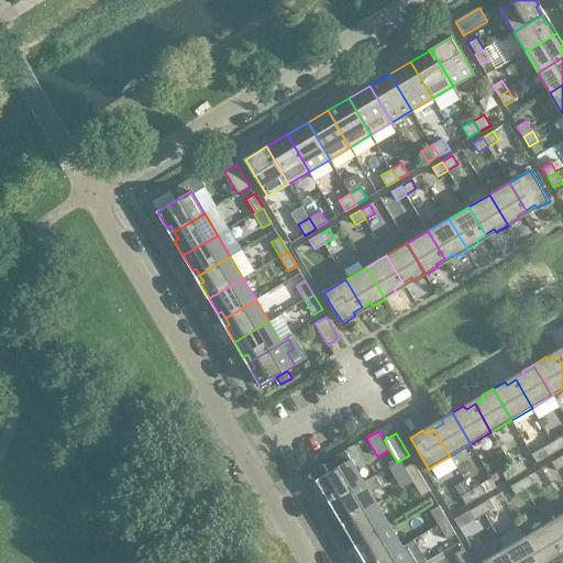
[(562,438),(562,437),(552,442),(558,451),(562,446),(562,438)]
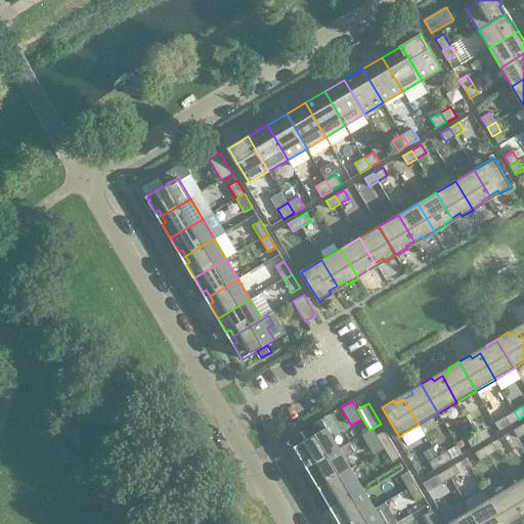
[(519,420),(514,411),(505,417),(510,425),(519,420)]
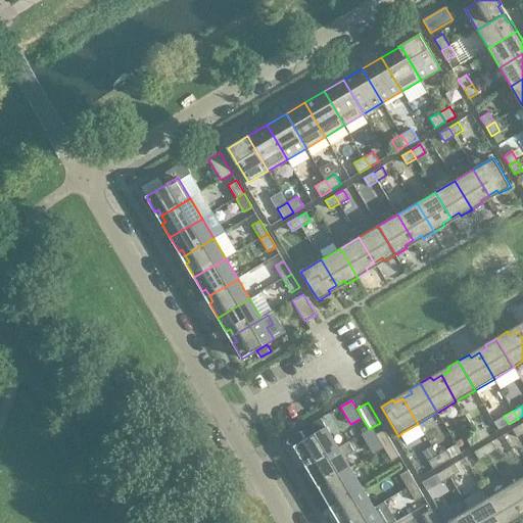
[(326,427),(321,419),(303,429),(308,437),(326,427)]
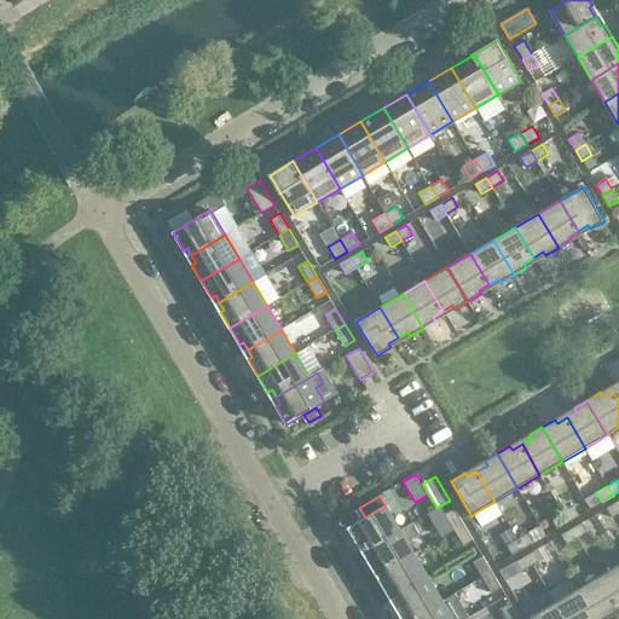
[(618,513),(618,504),(618,502),(607,508),(612,518),(618,513)]
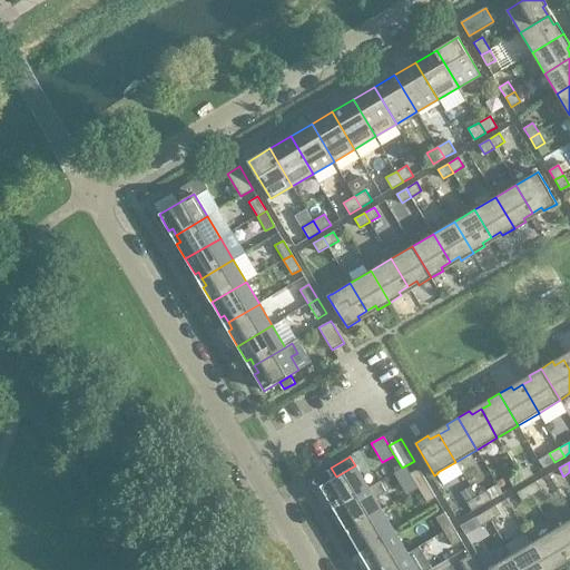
[(334,500),(337,507),(369,488),(355,465),(336,477),(320,485),(330,502),(334,500)]
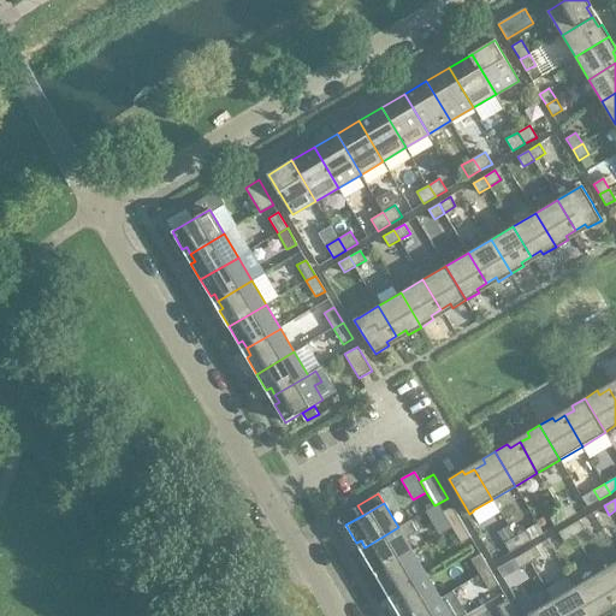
[(570,504),(560,510),(566,520),(576,514),(570,504)]
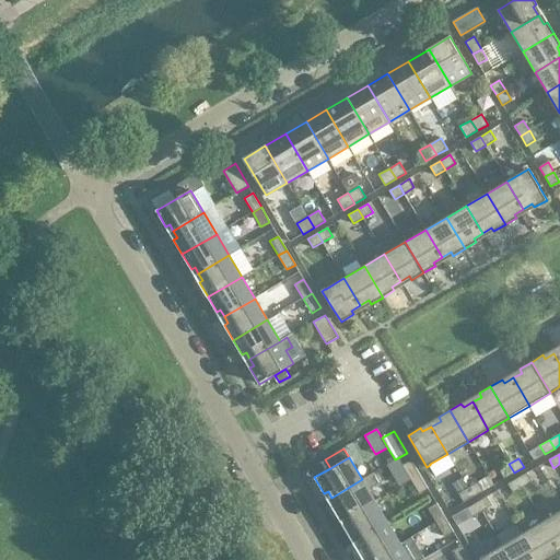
[(419,475),(411,461),(403,465),(410,479),(419,475)]
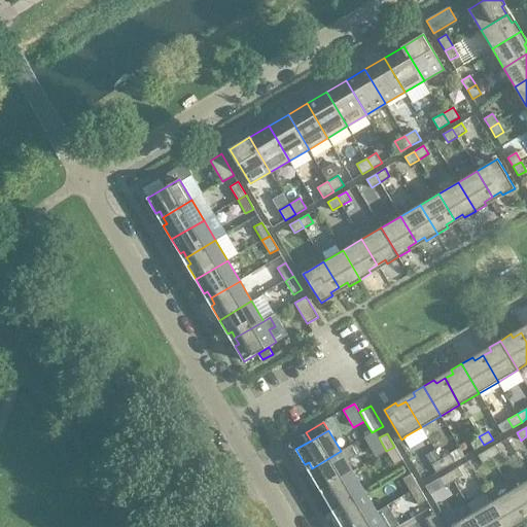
[(484,445),(479,436),(469,442),(475,450),(484,445)]
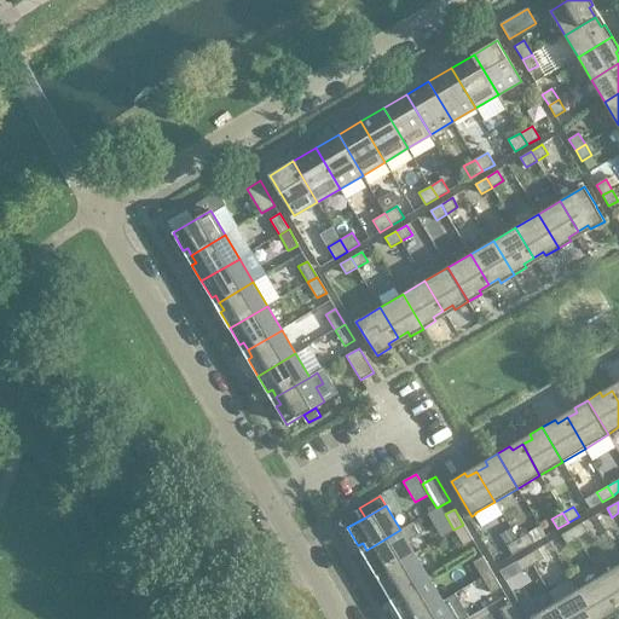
[(412,522),(400,530),(366,550),(371,557),(366,560),(376,576),(415,554),(408,542),(420,534),(412,522)]
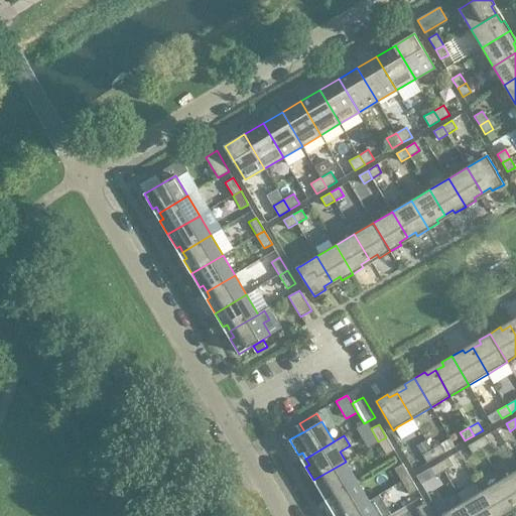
[(491,443),(486,435),(477,440),(482,448),(491,443)]
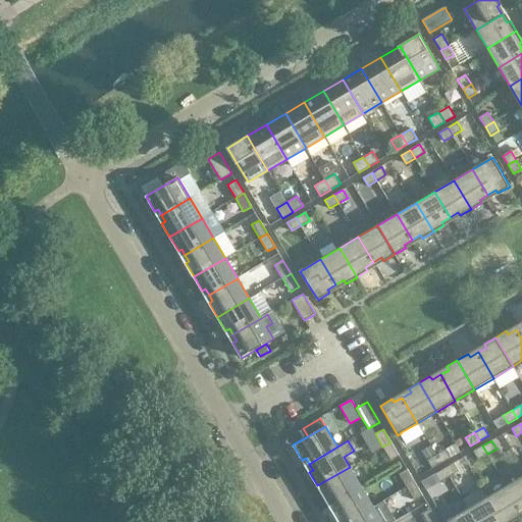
[(399,456),(390,442),(382,447),(390,460),(399,456)]
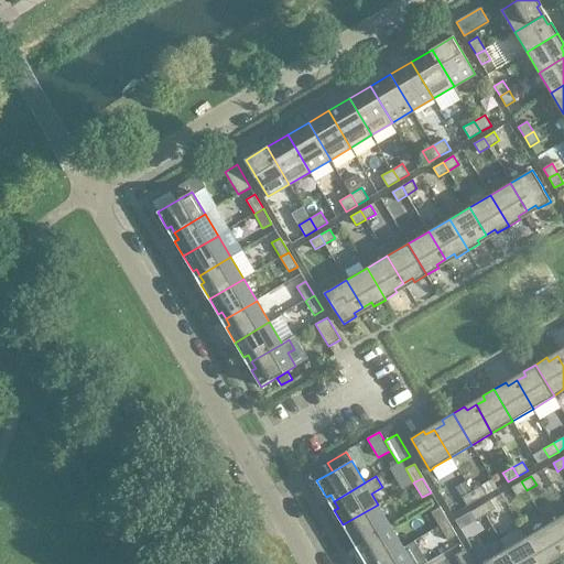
[(527,490),(521,481),(511,487),(517,496),(527,490)]
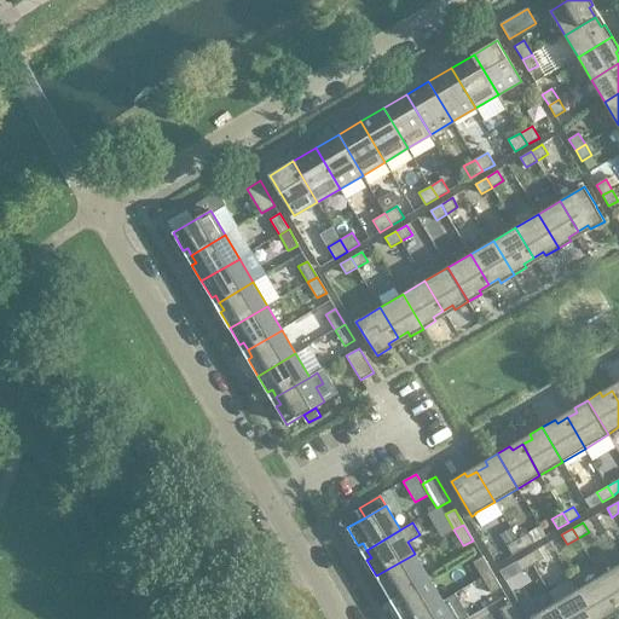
[(528,533),(518,539),(524,549),(534,543),(528,533)]
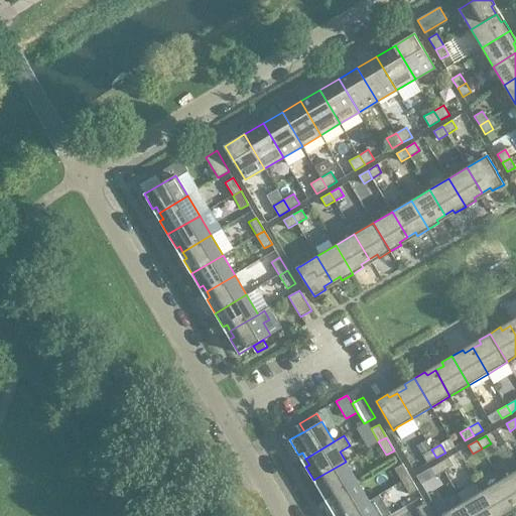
[(436,458),(431,449),(422,455),(427,463),(436,458)]
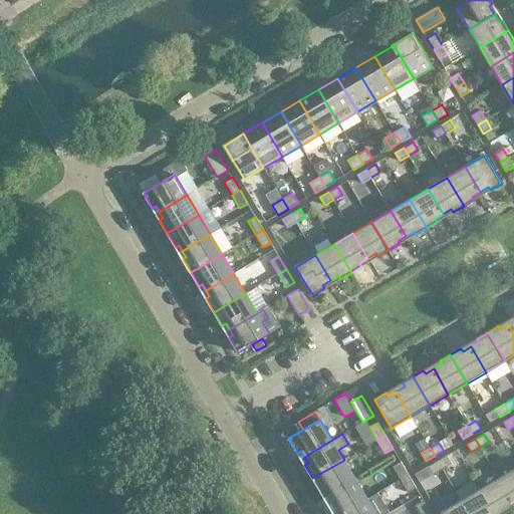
[(451,464),(447,456),(438,461),(442,469),(451,464)]
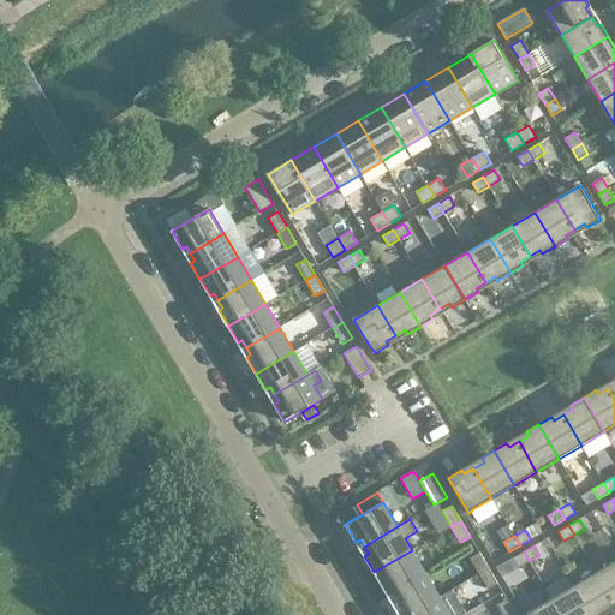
[(425,574),(412,550),(374,572),(383,589),(388,586),(392,593),(425,574)]
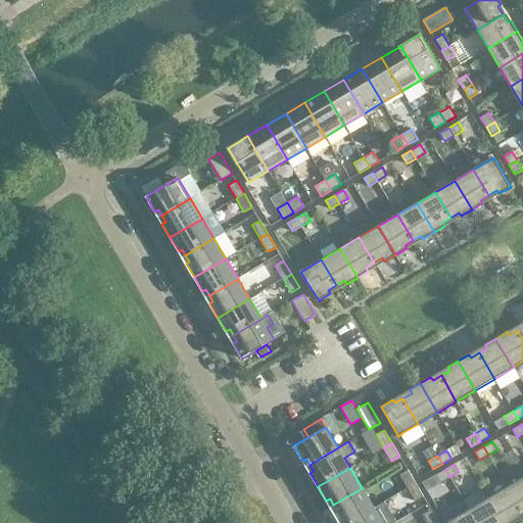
[(449,477),(445,469),(436,474),(441,482),(449,477)]
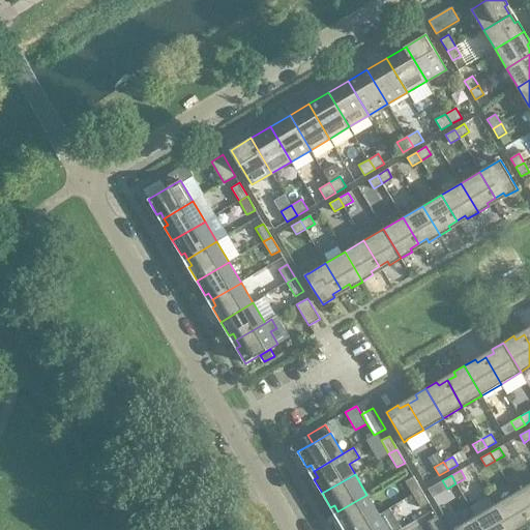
[(421,490),(413,476),(405,481),(413,495),(421,490)]
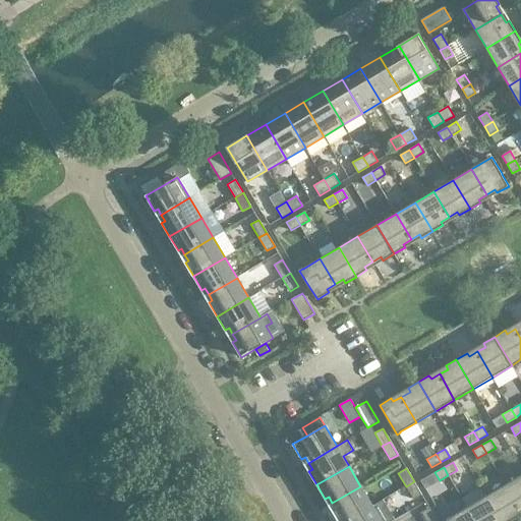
[(520,475),(505,485),(520,511),(520,510),(520,475)]
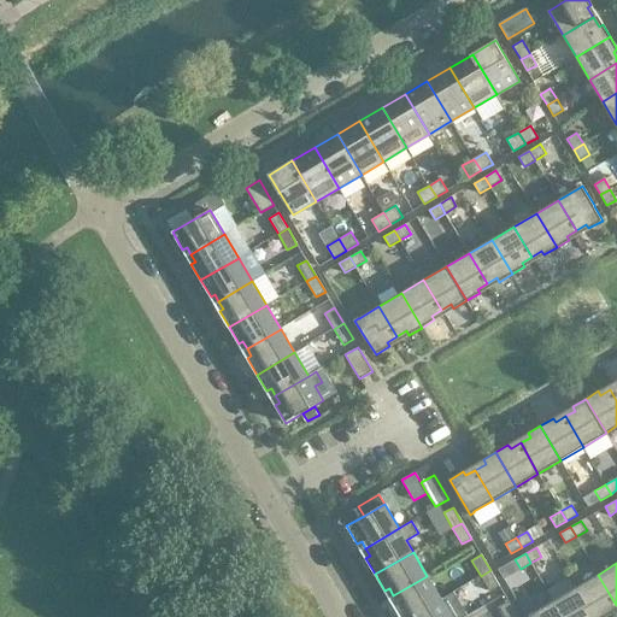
[(499,586),(491,570),(481,576),(489,592),(499,586)]
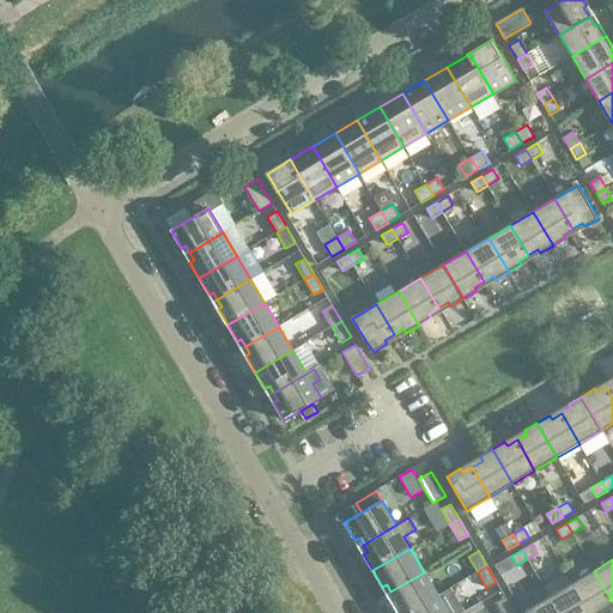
[(612,601),(594,571),(572,584),(589,612),(600,612),(605,611),(602,606),(612,601)]
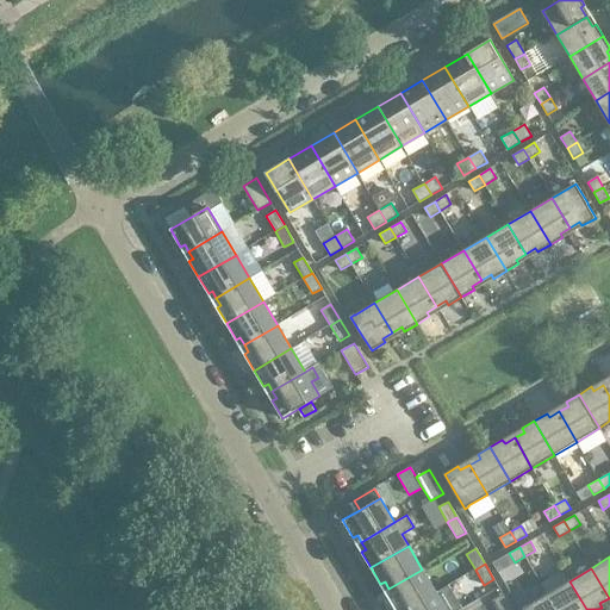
[(405,609),(436,592),(422,570),(388,589),(393,596),(388,598),(396,609),(405,609)]
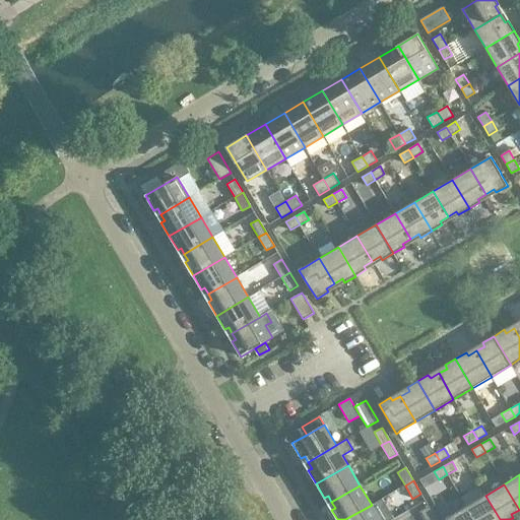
[(500,519),(485,496),(466,507),(474,519),(500,519)]
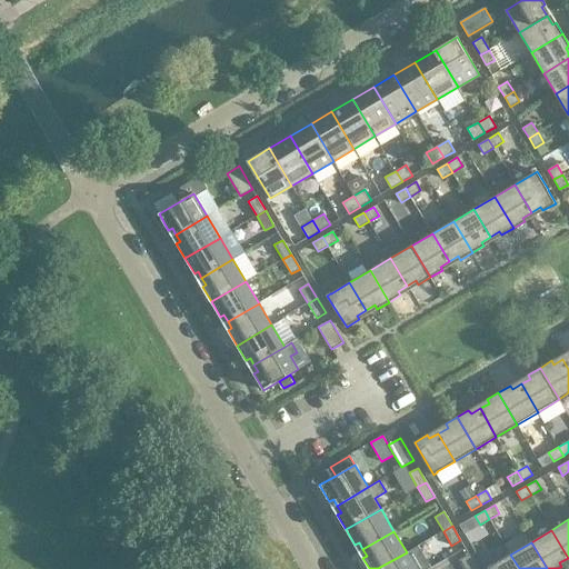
[(416,568),(407,552),(378,568),(416,568)]
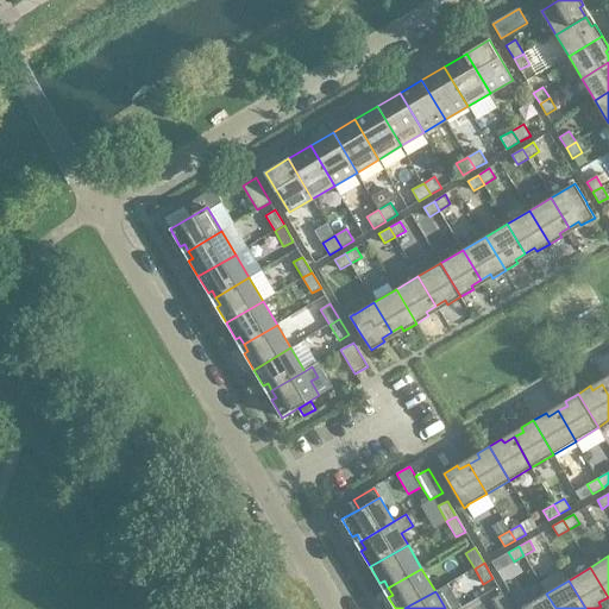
[(510,608),(502,594),(493,600),(498,608),(510,608)]
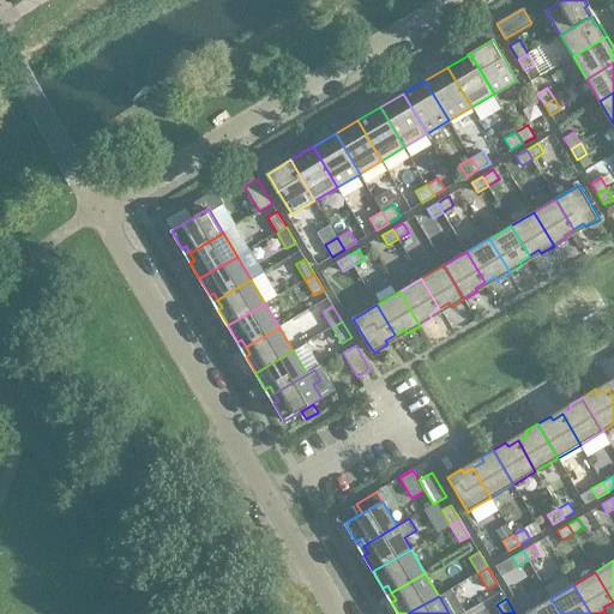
[(560,613),(551,599),(531,609),(530,609),(527,612),(528,613),(560,613)]
